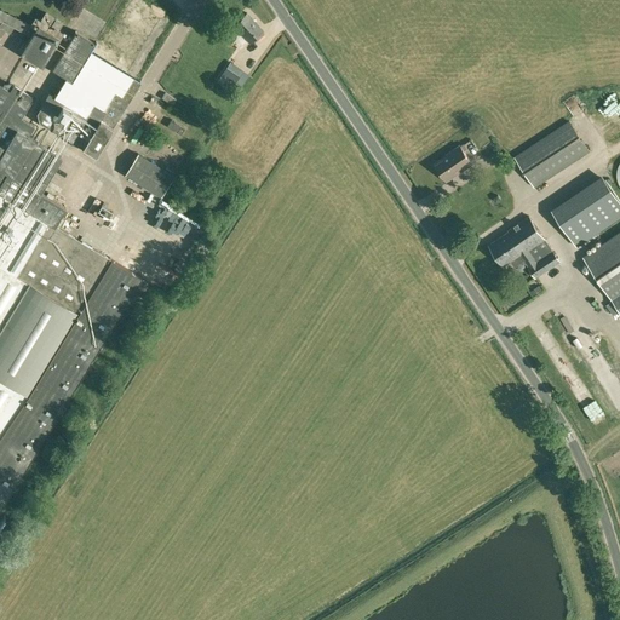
[(0,26),(17,34),(19,30),(28,34),(32,28),(27,26),(28,22),(0,7),(0,26)]
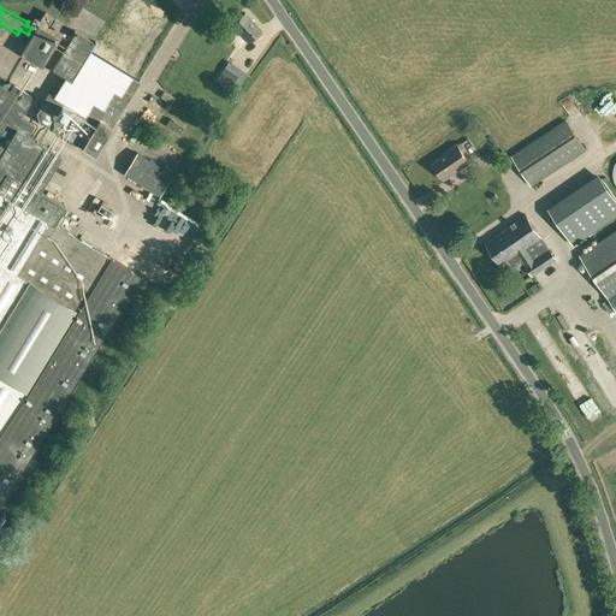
[(30,24),(36,28),(21,53),(42,66),(60,37),(64,33),(58,29),(63,22),(46,11),(40,21),(35,17),(30,24)]
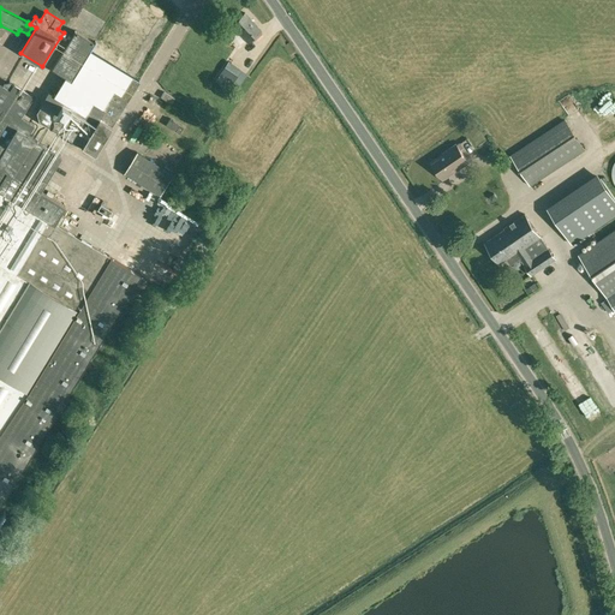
[(255,40),(262,33),(260,30),(261,30),(245,12),(232,24),(248,42),(254,37),(255,40)]
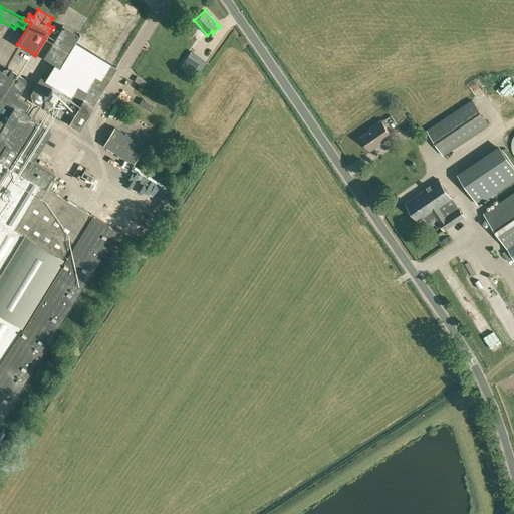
[(191,66),(195,69),(201,60),(202,58),(192,51),(184,61),(185,61),(191,66)]
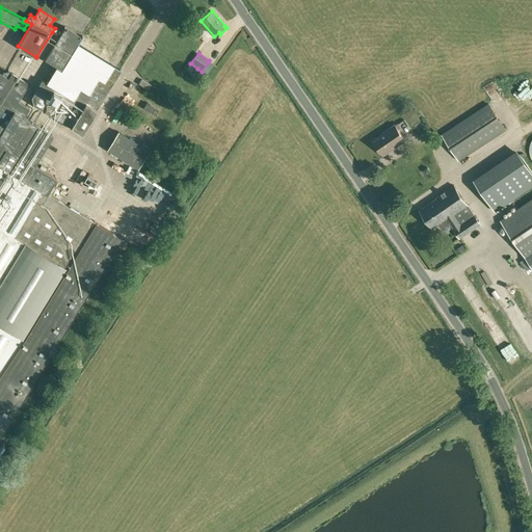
[(0,437),(122,238),(47,192),(56,178),(34,164),(53,134),(24,116),(30,108),(19,101),(28,85),(27,82),(11,73),(8,78),(0,72),(0,437)]
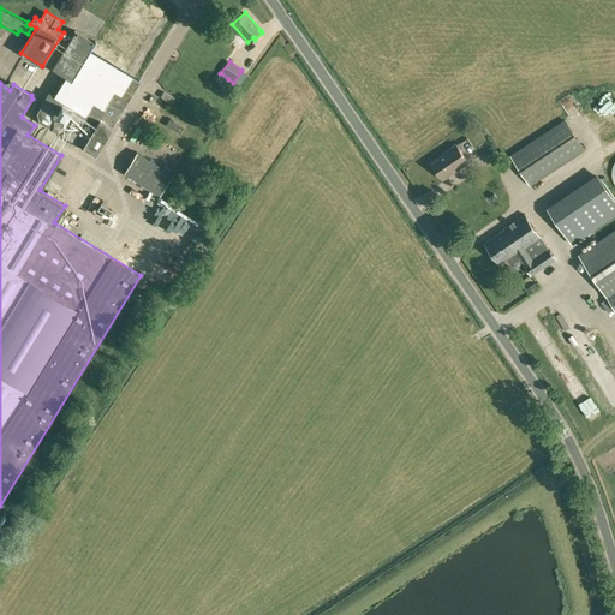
[(41,105),(37,111),(39,119),(58,132),(95,155),(112,127),(99,119),(97,123),(54,95),(48,91),(41,105)]
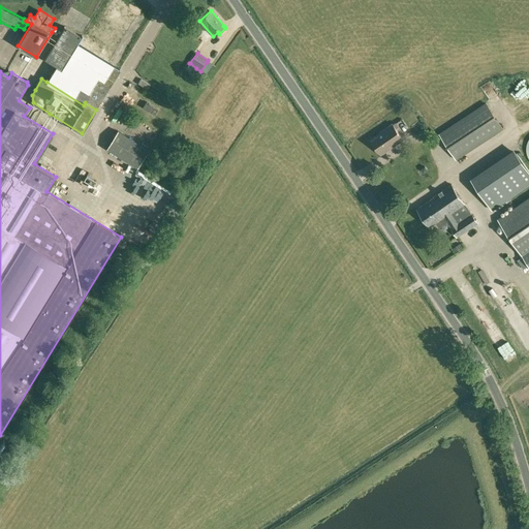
[(148,89),(150,85),(142,79),(138,84),(148,89)]
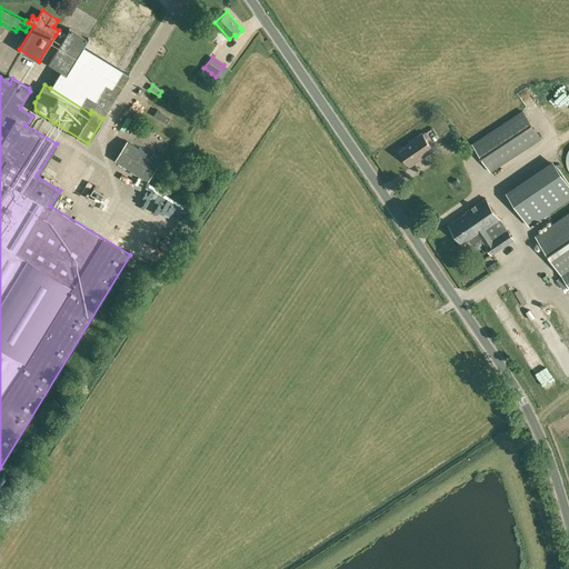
[(516,88),(520,103),(531,100),(526,85),(516,88)]
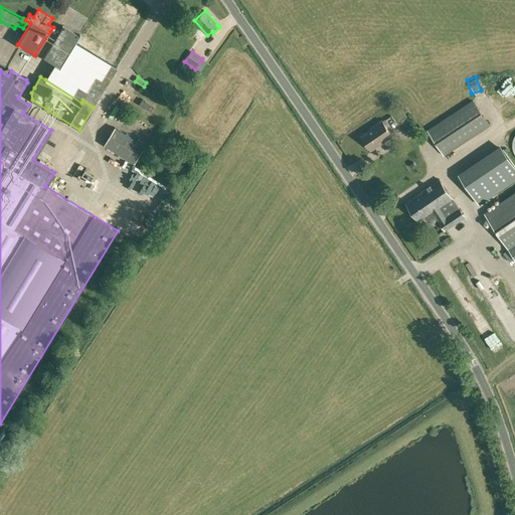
[(150,112),(154,107),(143,99),(139,105),(150,112)]
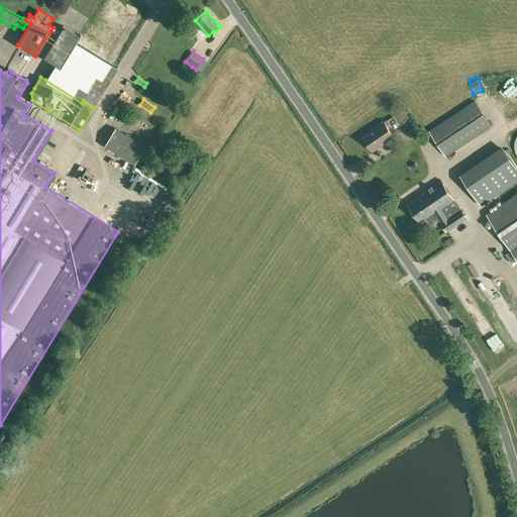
[(475,101),(429,131),(445,156),(491,126),(475,101)]
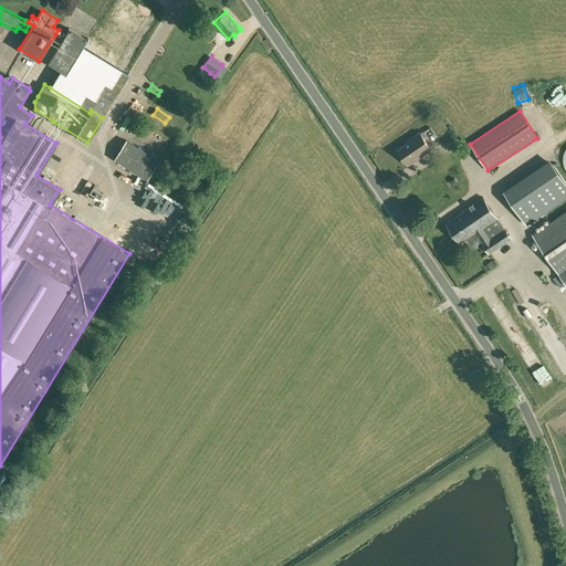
[(117,124),(124,128),(130,116),(124,113),(117,124)]
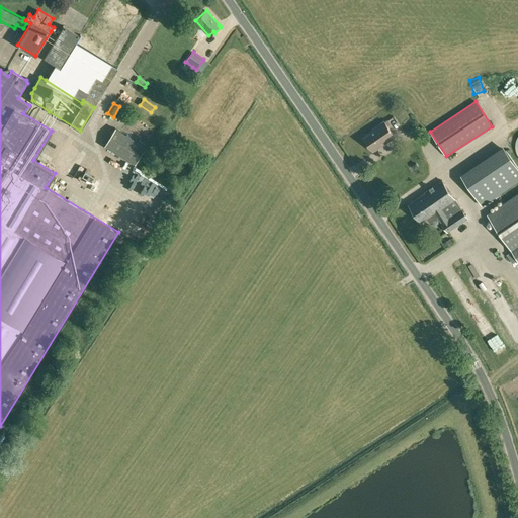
[(130,120),(119,113),(115,119),(125,126),(130,120)]
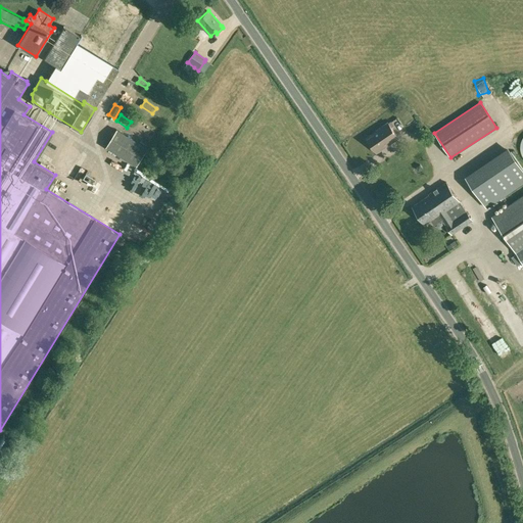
[(377,152),(398,138),(388,123),(377,131),(378,133),(368,139),(377,152)]
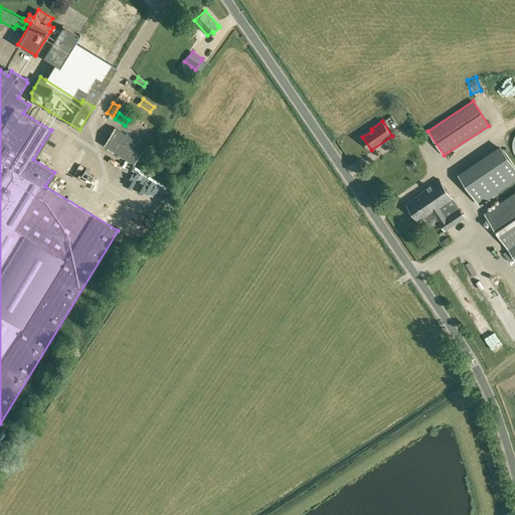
[(145,146),(115,127),(104,145),(134,164),(145,146)]
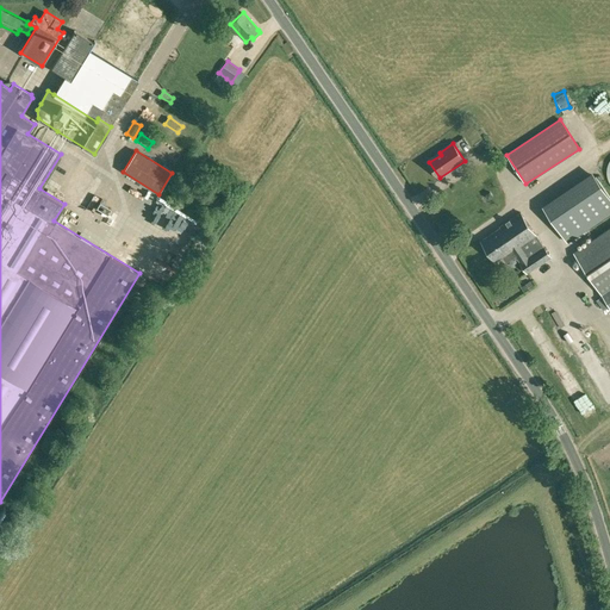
[(584,199),(567,175),(535,198),(552,222),(584,199)]
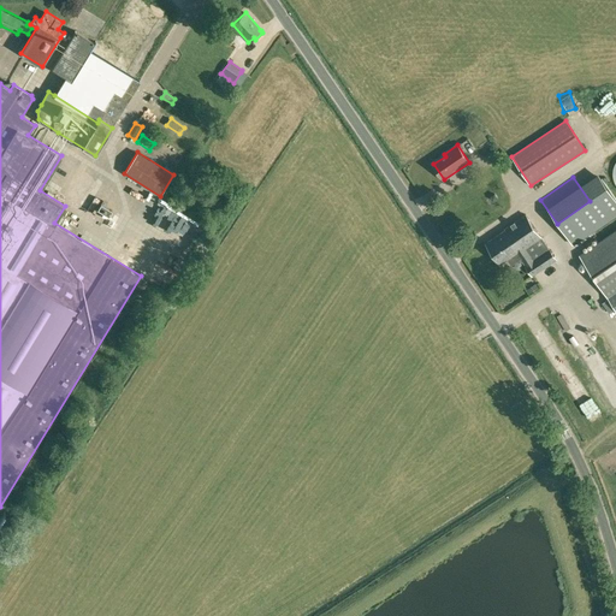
[(615,206),(608,193),(566,221),(579,242),(615,215),(615,206)]
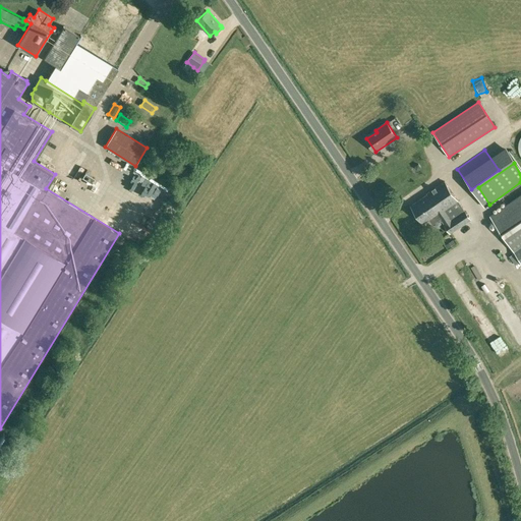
[(128,177),(132,180),(138,171),(133,168),(128,177)]
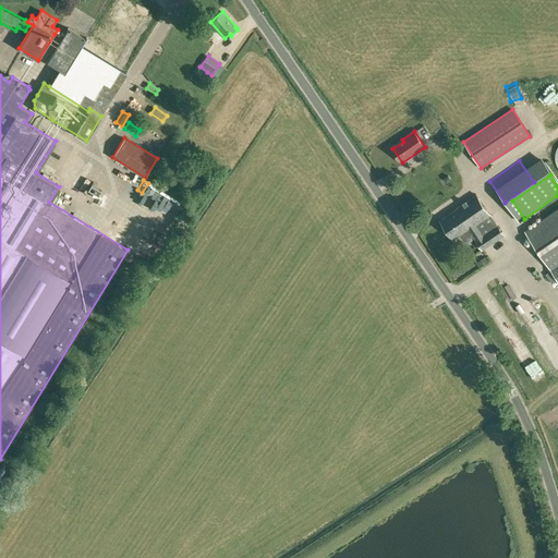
[(88,190),(98,196),(101,191),(96,187),(97,184),(93,182),(88,190)]
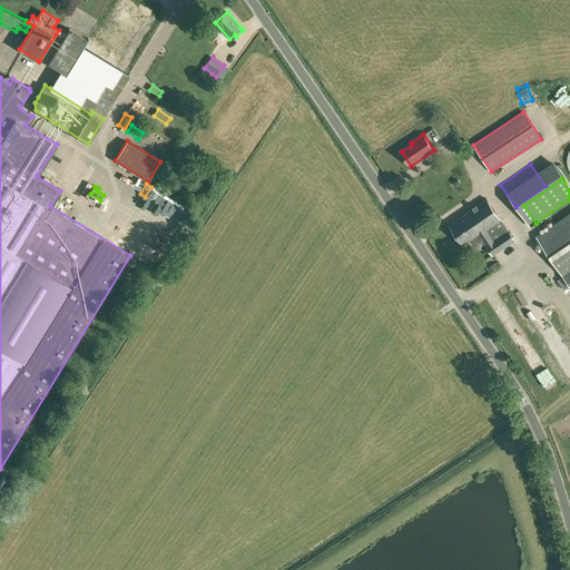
[(463,244),(470,239),(473,245),(482,239),(493,255),(516,239),(487,198),(450,225),(463,244)]
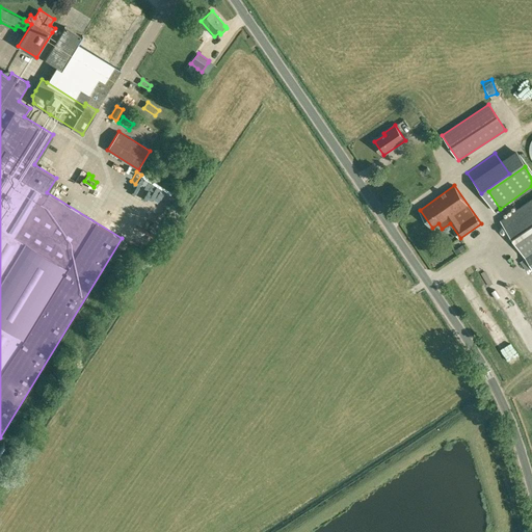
[(129,203),(136,205),(137,197),(130,196),(129,203)]
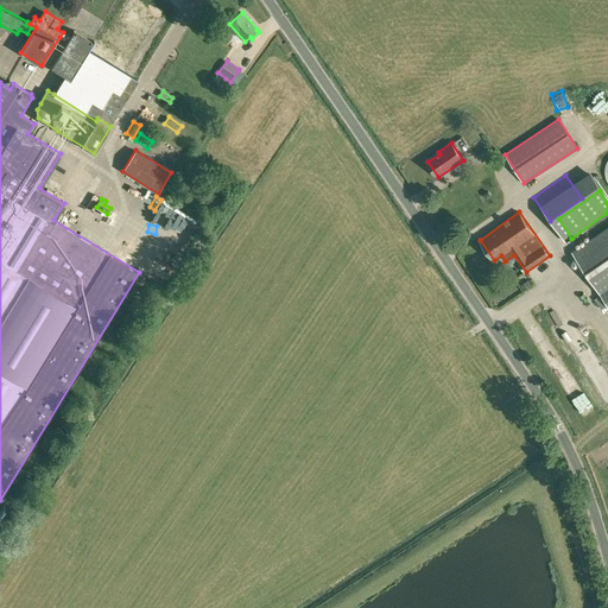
[(607,227),(571,252),(607,305),(607,227)]
